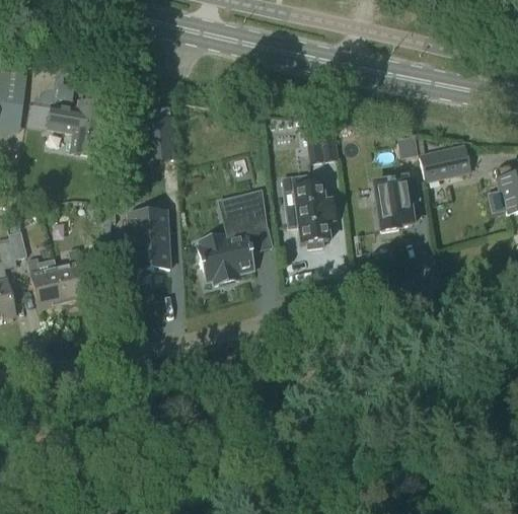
[(0,103),(21,106),(25,75),(0,71),(0,103)]
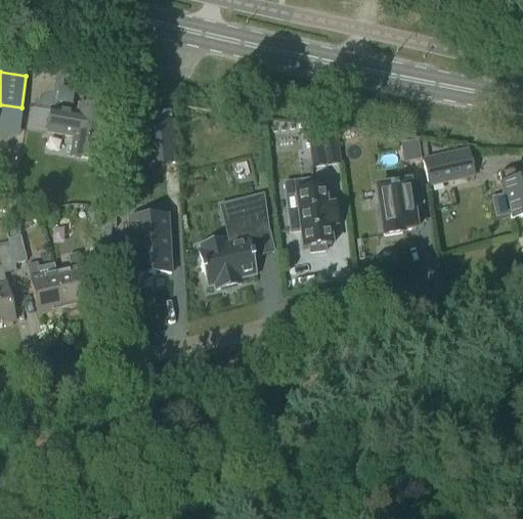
[(52,105),(48,130),(74,134),(71,154),(99,159),(107,106),(98,104),(89,103),(80,101),(78,110),(52,105)]
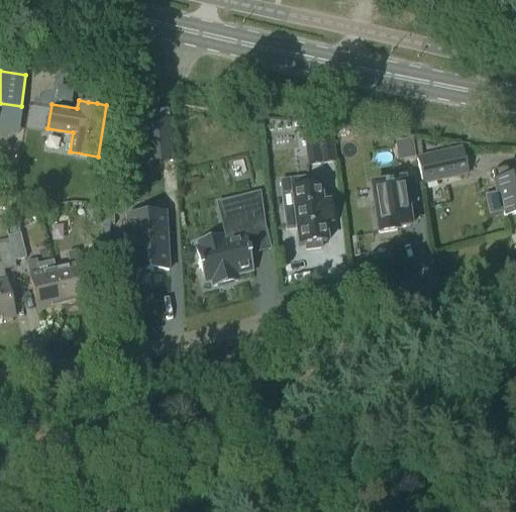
[(332,128),(305,132),(309,162),(336,158),(332,128)]
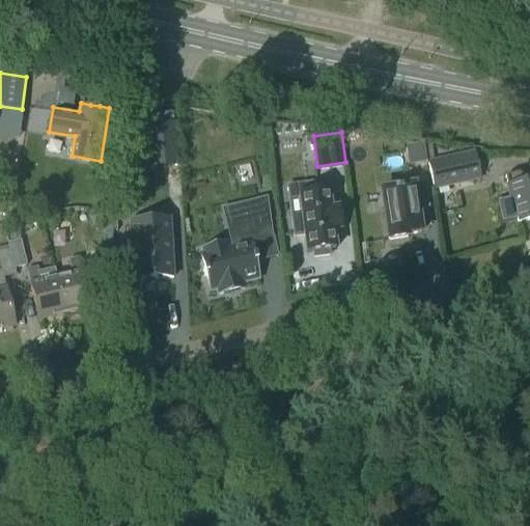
[(426,158),(423,139),(408,142),(410,161),(426,158)]
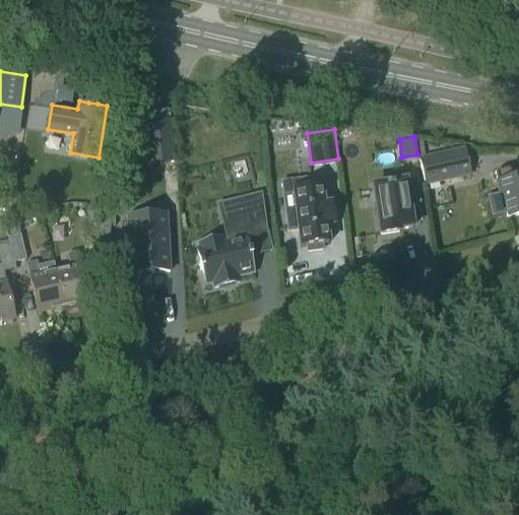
[(427,181),(470,171),(465,147),(420,156),(427,181)]
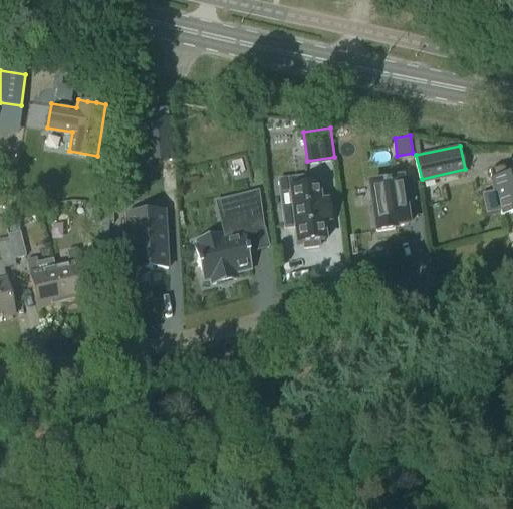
[(495,189),(483,192),(487,211),(503,208),(503,212),(512,209),(512,172),(507,174),(505,165),(490,169),(495,189)]
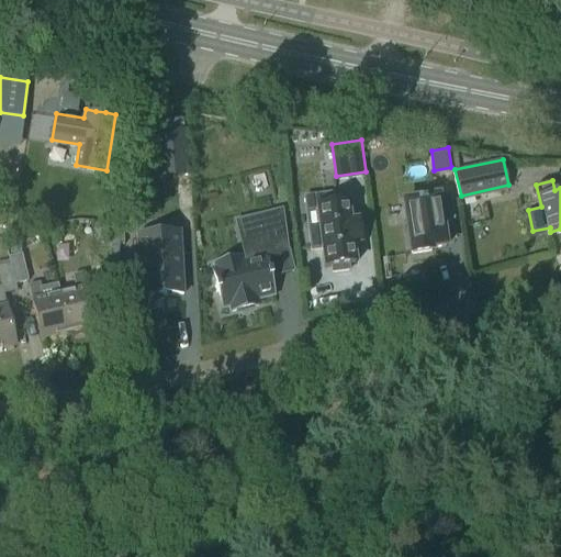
[(321,224),(310,225),(312,247),(323,245),(325,264),(333,263),(333,269),(350,267),(349,260),(356,260),(354,241),(362,240),(359,218),(350,219),(348,199),(335,201),(334,190),(316,192),(321,224)]
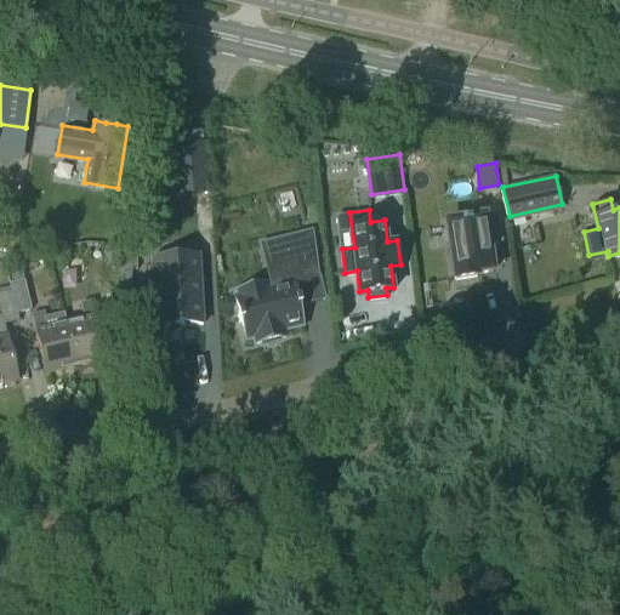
[(487,211),(445,217),(454,277),(496,271),(491,241),(502,240),(498,211),(487,212),(487,211)]
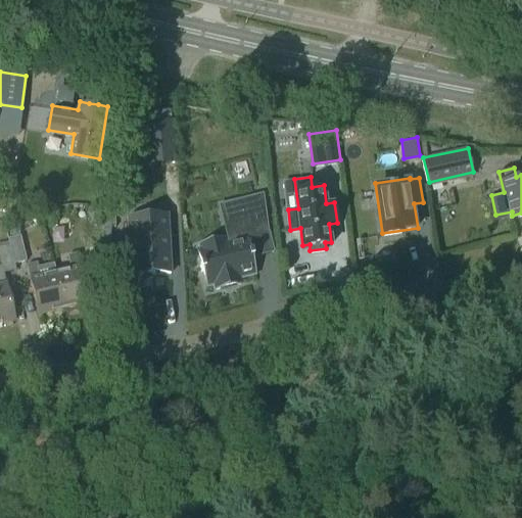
[(265,190),(240,196),(250,235),(270,230),(265,190)]
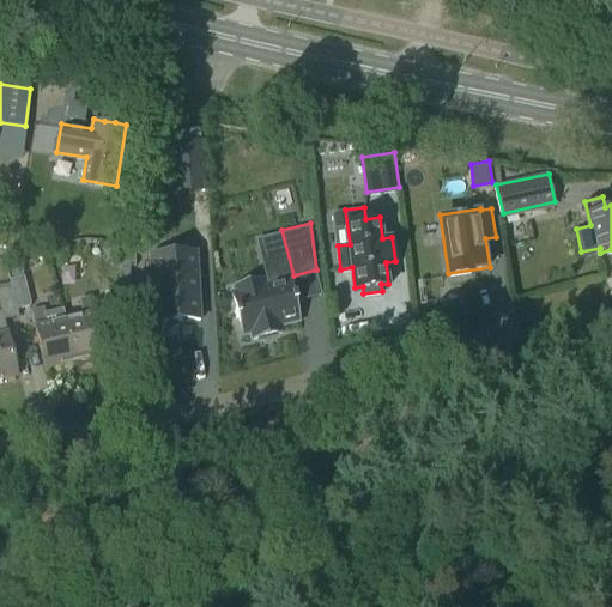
[(116,241),(114,287),(128,287),(129,242),(116,241)]
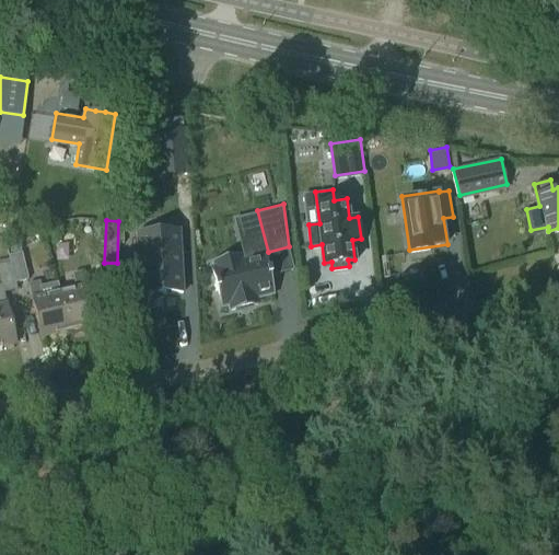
[(137,233),(141,296),(183,293),(179,231),(137,233)]
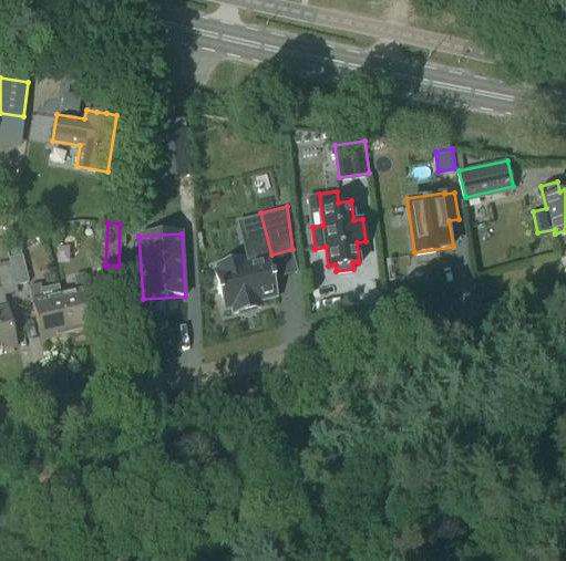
[(17,282),(30,279),(23,252),(9,256),(11,262),(17,282)]
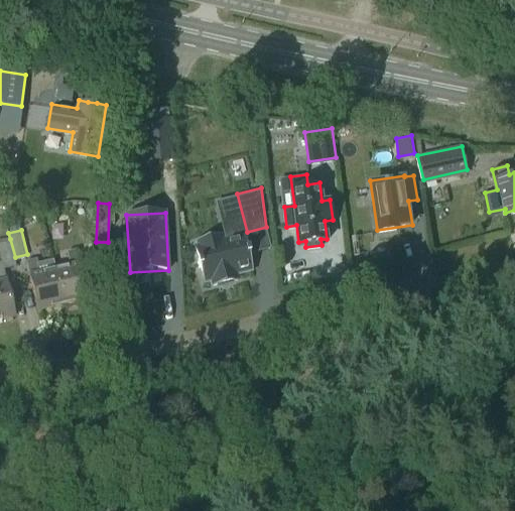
[(200,244),(197,245),(205,279),(212,277),(214,284),(238,278),(236,272),(252,268),(244,233),(227,237),(222,239),(221,234),(199,239),(200,244)]
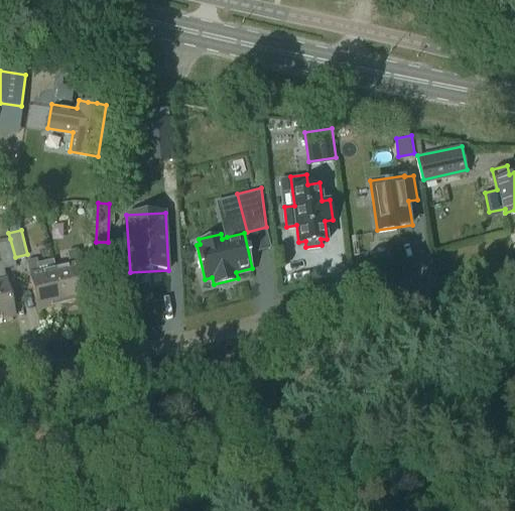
[(0,314),(14,311),(3,267),(17,263),(15,257),(10,239),(0,241),(0,251),(2,259),(0,259),(0,314)]
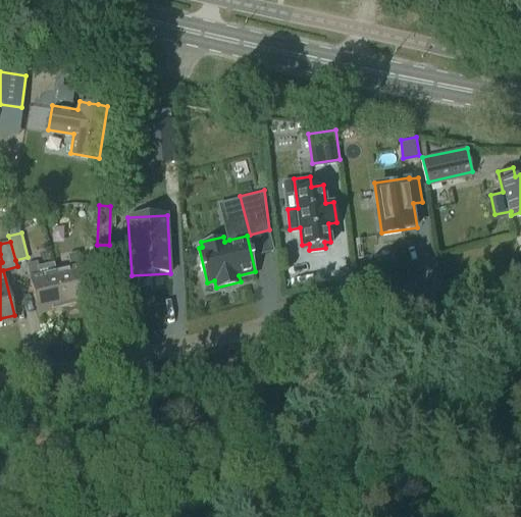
[(65,305),(90,300),(79,250),(69,252),(72,267),(57,270),(65,305)]
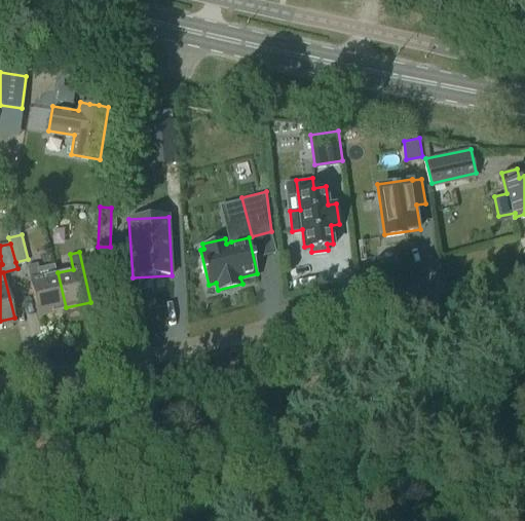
[(39,313),(66,307),(58,272),(54,263),(39,266),(38,261),(28,264),(39,313)]
